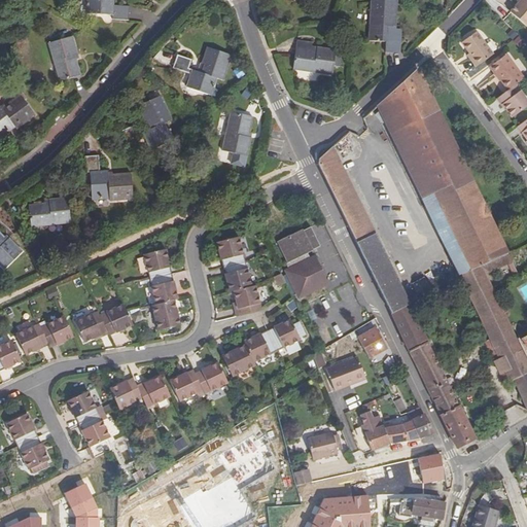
[(90,0),(90,13),(113,15),(112,20),(129,21),(130,6),(113,5),(113,0),(90,0)]
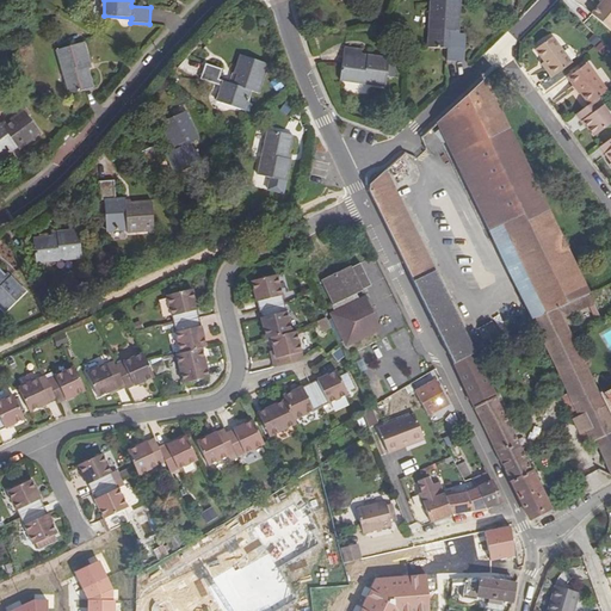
[(460,0),(430,0),(427,48),(463,50),(464,36),(458,35),(458,31),(455,31),(455,22),(460,22),(460,0)]
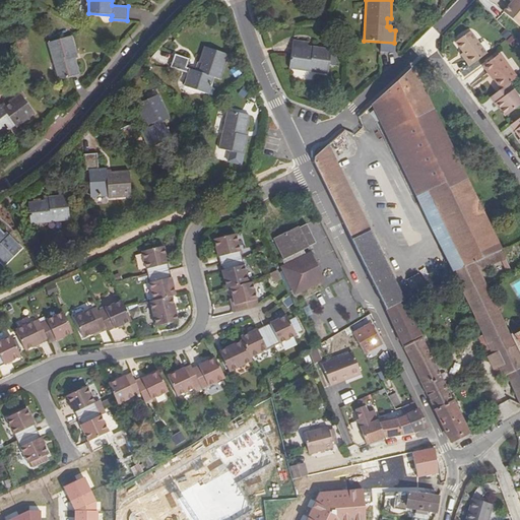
[(519,28),(519,0),(515,0),(503,14),(519,28)]
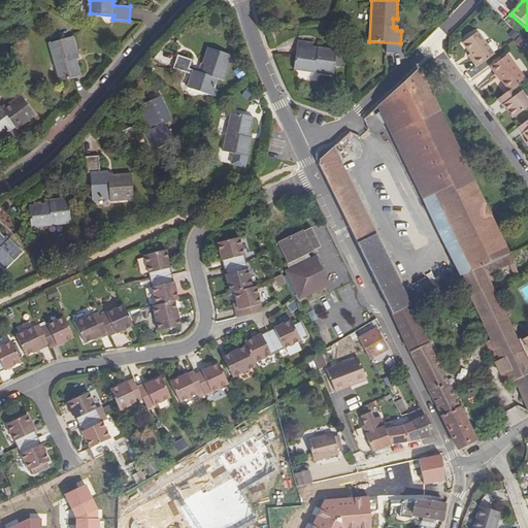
[(472,58),(470,60),(476,68),(493,56),(476,32),(462,43),(469,54),(472,58)]
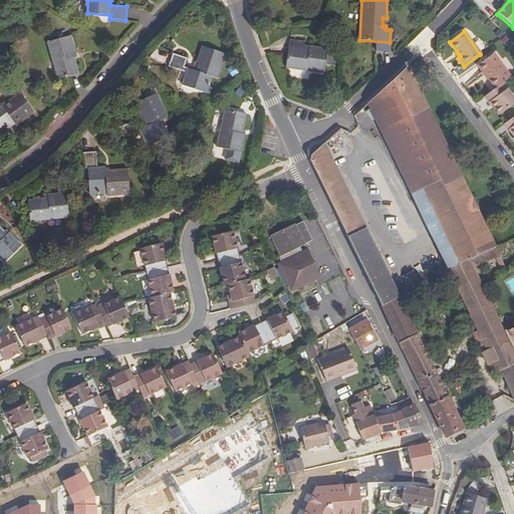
[(71,36),(46,43),(57,80),(79,74),(74,58),(73,59),(71,54),(76,52),(71,36)]
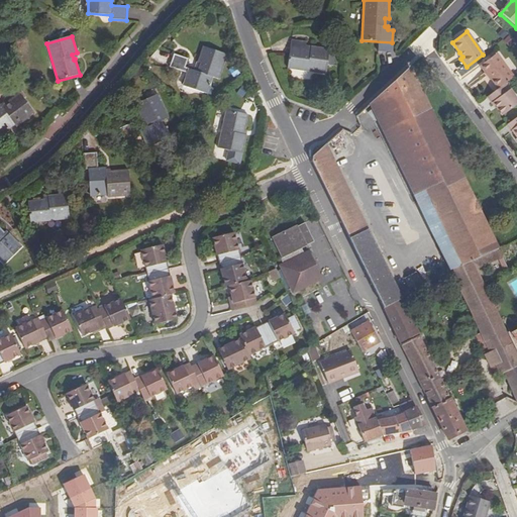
[(226,55),(203,47),(199,63),(200,63),(198,72),(185,68),(187,60),(174,55),(170,67),(188,73),(184,87),(206,94),(211,77),(217,79),(226,55)]
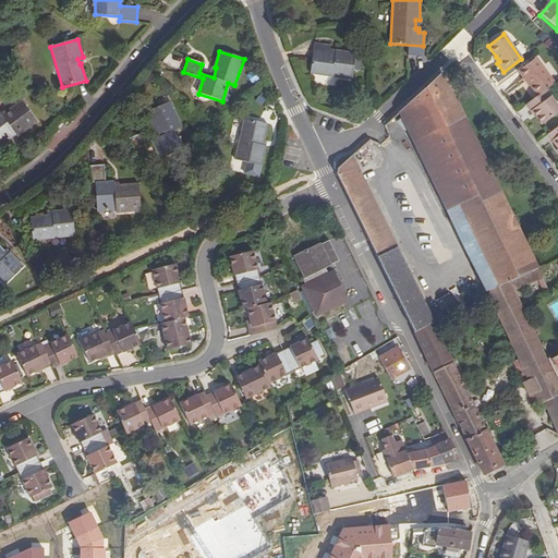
[(314,51),(311,74),(351,80),(352,71),(359,71),(360,61),(354,60),(354,55),(337,51),(336,56),(331,55),(331,53),(314,51)]
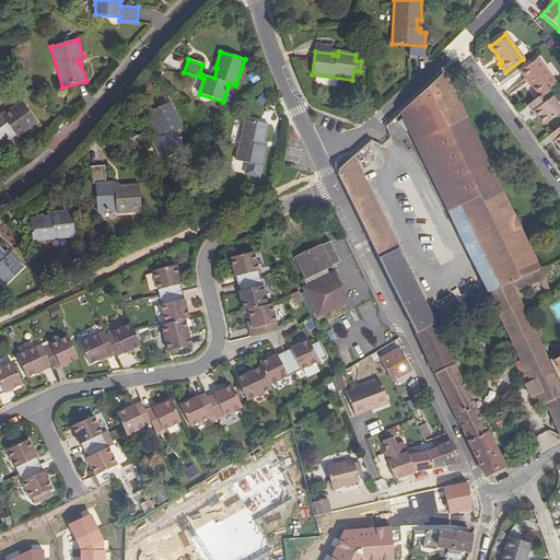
[(540,95),(546,91),(557,83),(537,58),(520,71),(525,79),(526,78),(540,95)]
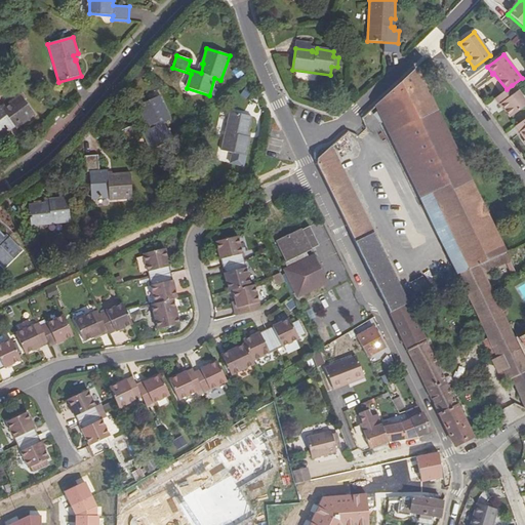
[(419,199),(468,176),(415,69),(375,106),(419,199)]
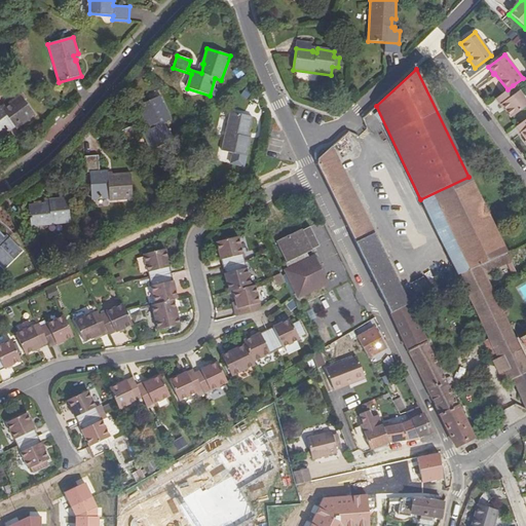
[(525,106),(525,103),(513,85),(508,89),(494,100),(499,106),(501,105),(511,118),(525,106)]
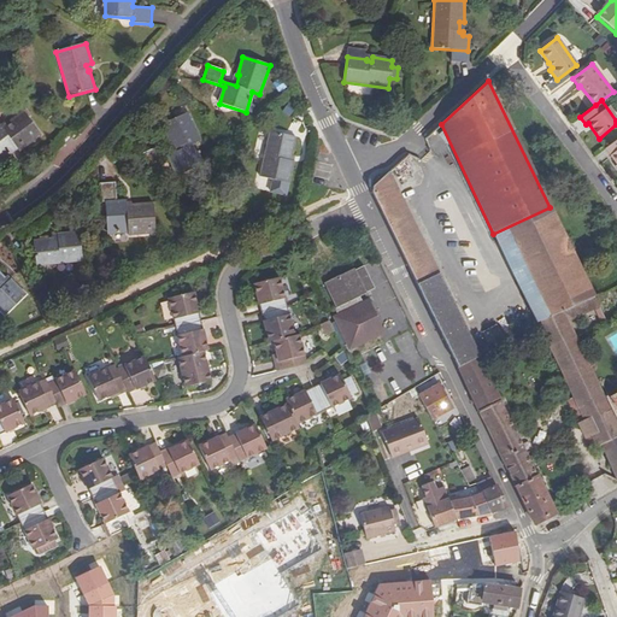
[(0,158),(15,147),(18,152),(41,135),(23,111),(9,122),(10,124),(3,129),(0,124),(0,158)]
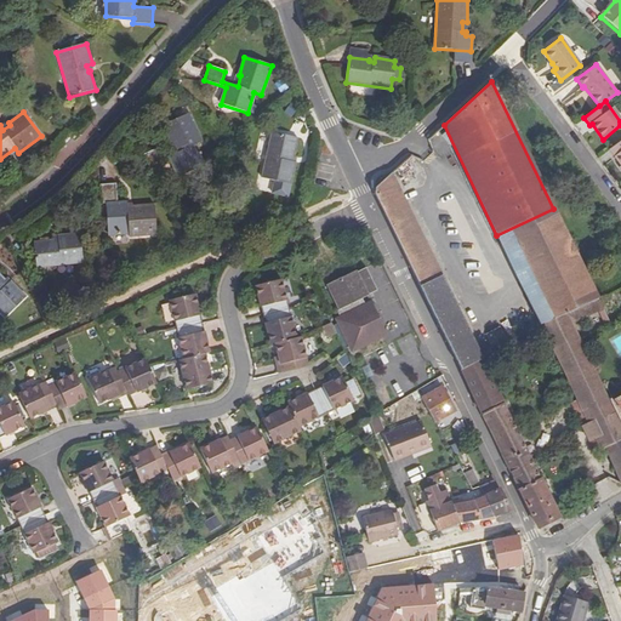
[(158,148),(144,155),(151,170),(171,161),(177,175),(203,164),(195,146),(201,142),(188,114),(164,125),(171,143),(174,143),(177,152),(163,158),(158,148)]
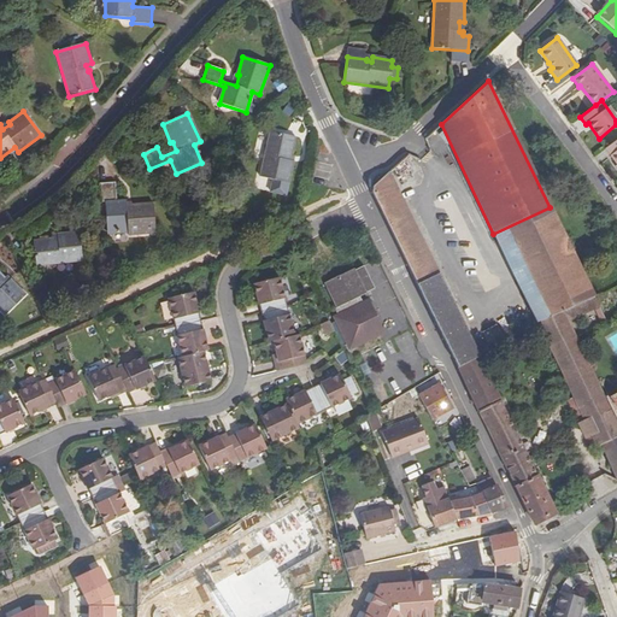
[(295,137),(270,131),(260,177),(289,184),(294,163),(288,162),(289,156),(292,156),(295,137)]
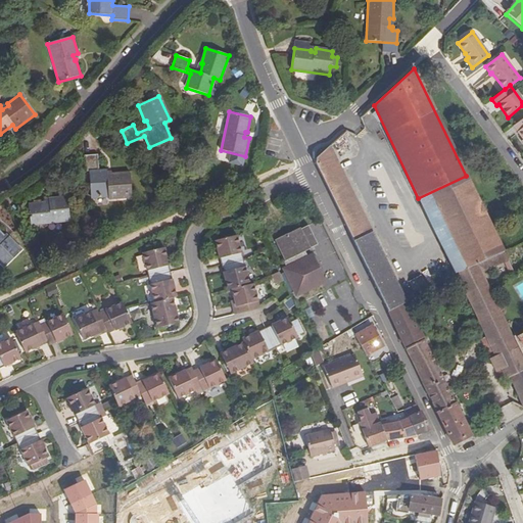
[(522,119),(513,127),(522,141),(522,140),(522,119)]
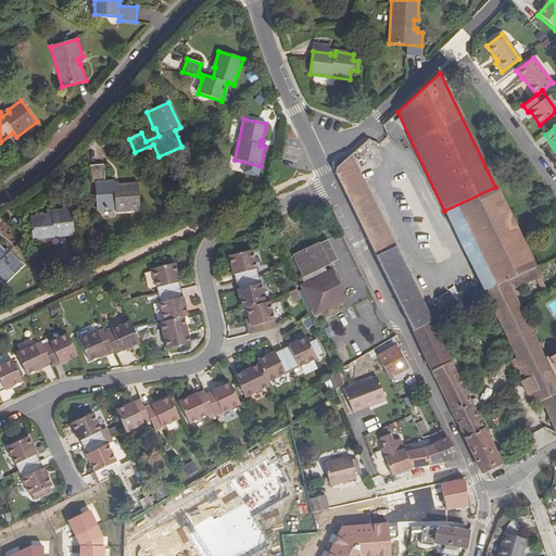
[(413,332),(432,320),(351,155),(338,167),(336,172),(337,175),(413,332)]
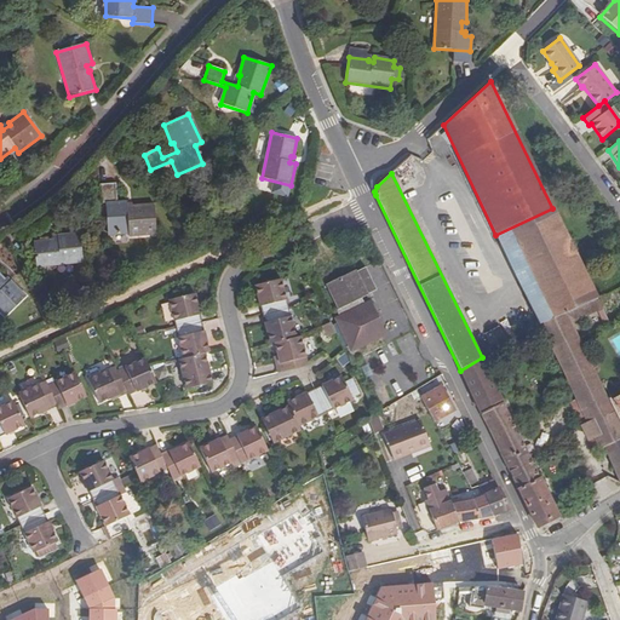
[(116,183),(99,184),(101,202),(105,202),(108,233),(128,231),(128,236),(156,234),(155,205),(136,206),(136,210),(127,210),(127,201),(118,201),(116,183)]
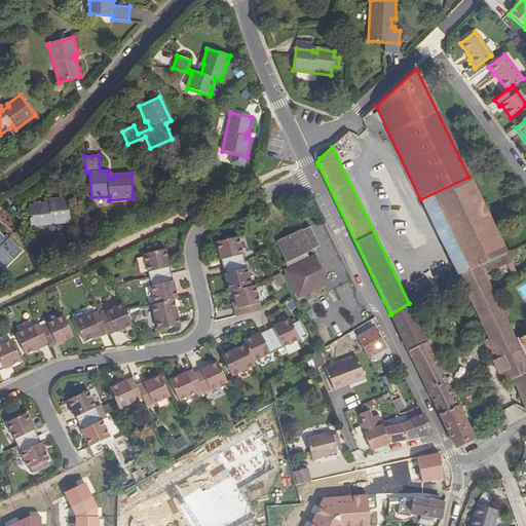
[(468,177),(420,199),(457,276),(506,254),(468,177)]
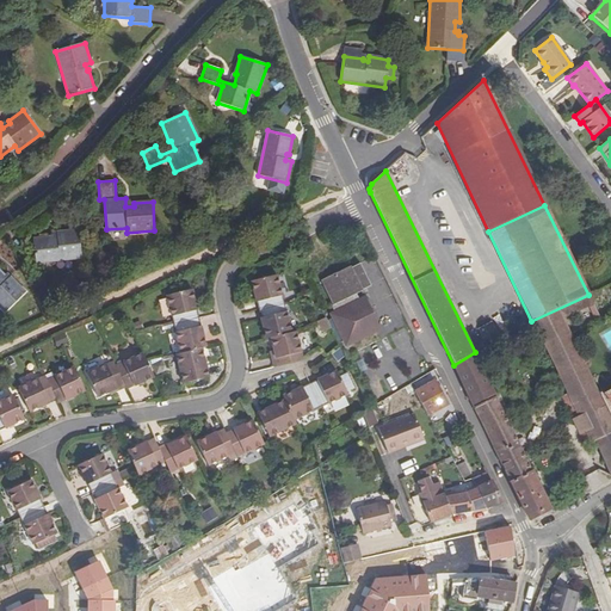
[(53,236),(34,239),(36,264),(81,259),(79,229),(59,232),(59,238),(53,239),(53,236)]
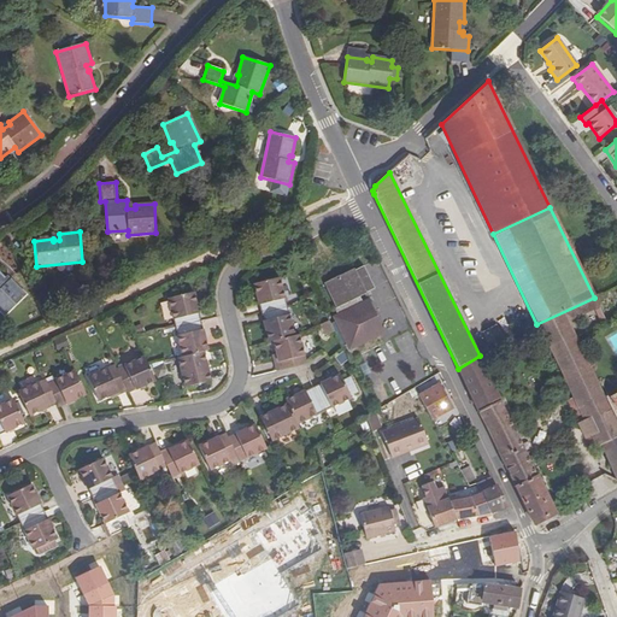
[(365,293),(375,289),(363,266),(354,271),(345,251),(316,265),(336,306),(334,309),(335,309),(339,316),(335,318),(350,346),(380,331),(366,304),(364,305),(360,298),(365,295),(365,293)]
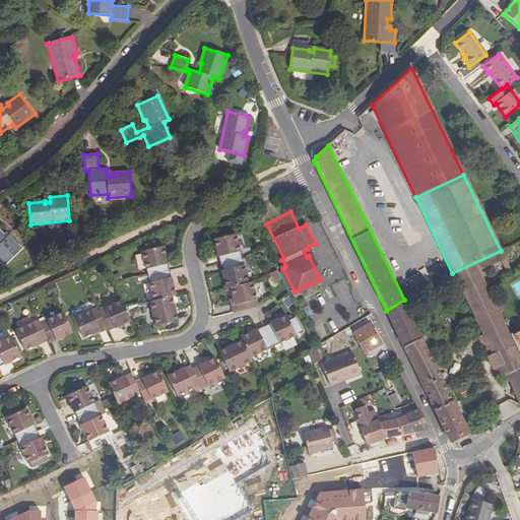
[(302,216),(307,224),(313,220),(308,212),(302,216)]
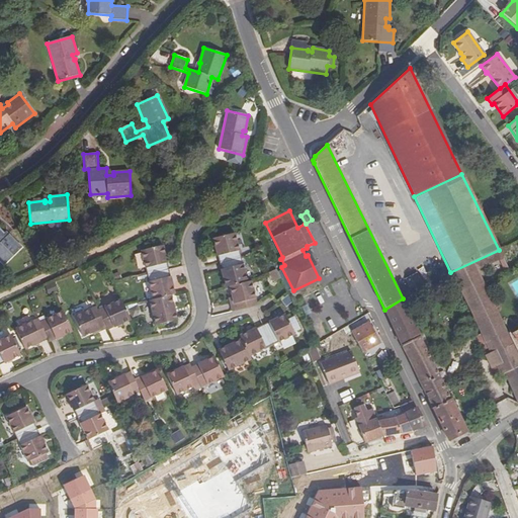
[(4,233),(0,229),(0,260),(3,264),(22,247),(9,234),(6,237),(3,234),(4,233)]
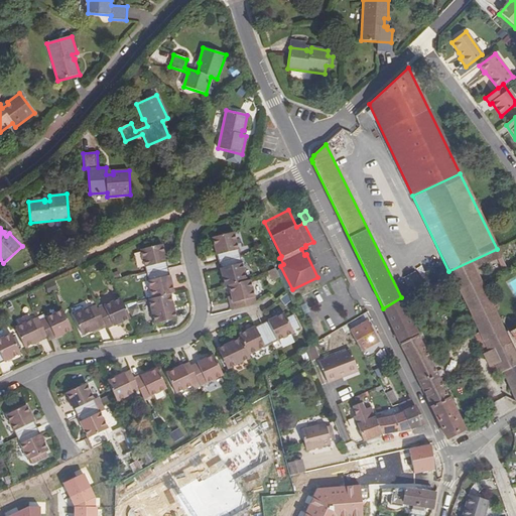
[(219,261),(241,256),(235,232),(213,237),(219,261)]
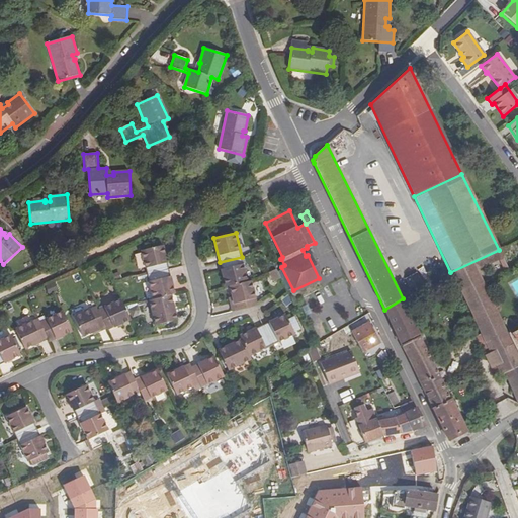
[(148,275),(169,270),(163,245),(142,251),(148,275)]
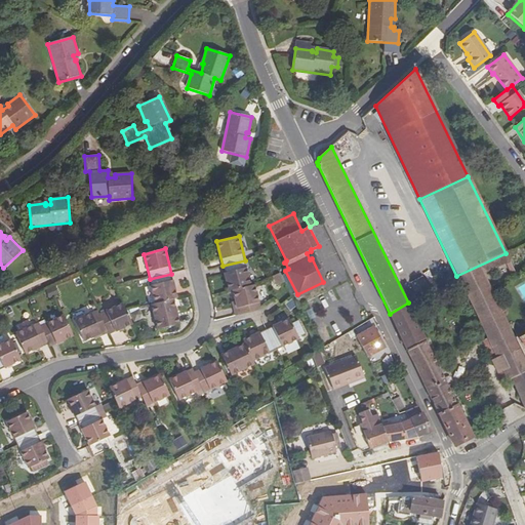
[(506,253),(456,276),(487,338),(482,340),(501,382),(511,379),(524,409),(524,363),(484,275),(506,265),(510,273),(515,272),(506,253)]
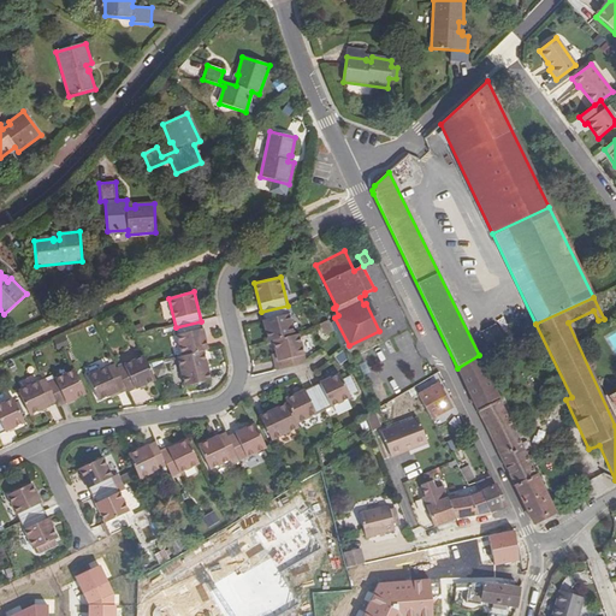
[(379,331),(383,329),(369,301),(366,303),(379,331)]
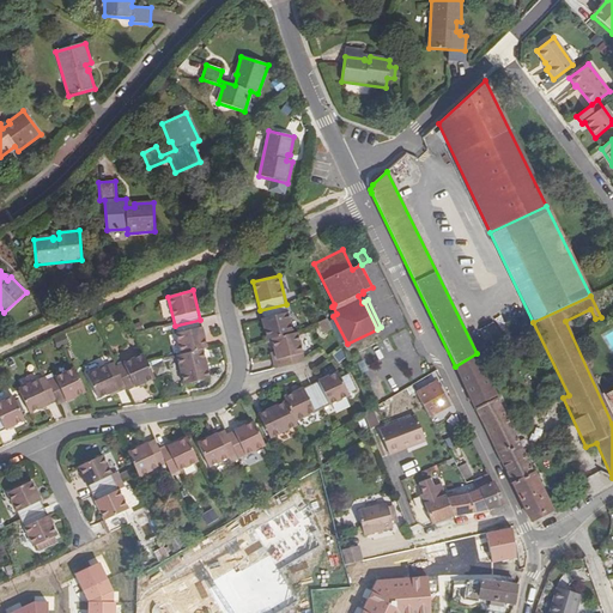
[(293,334),(286,304),(260,310),(268,340),(274,339),(293,334)]
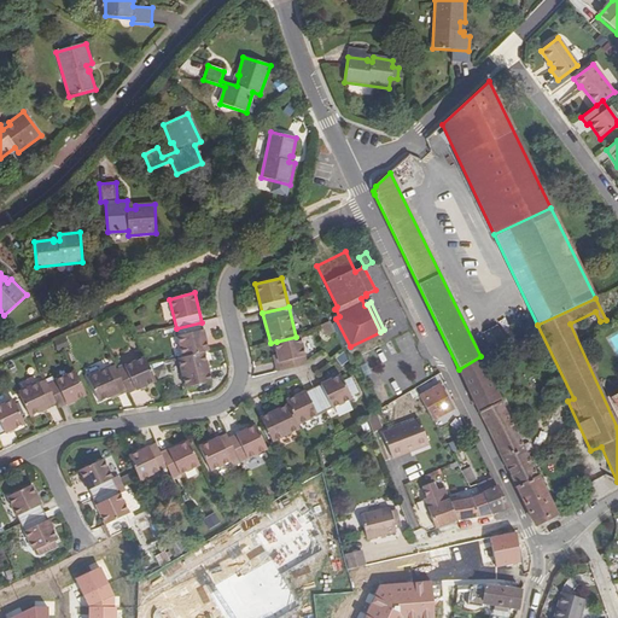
[(202,322),(176,328),(184,357),(204,353),(208,351),(202,322)]
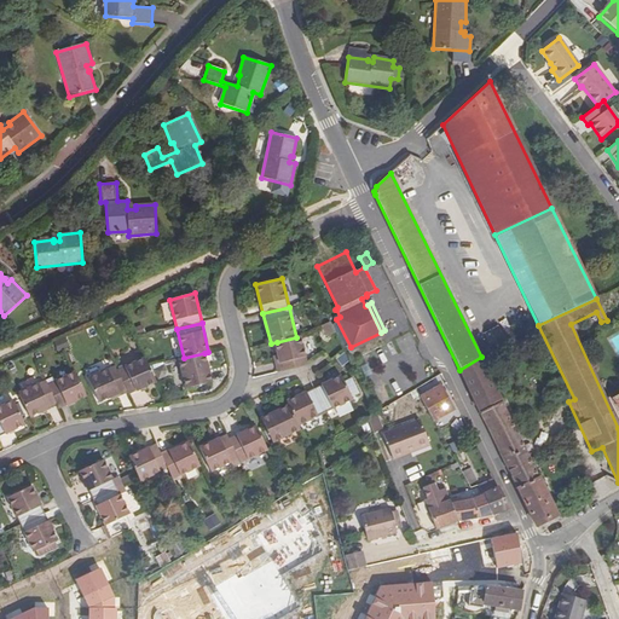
[(382,334),(381,333),(351,347),(352,350),(382,334)]
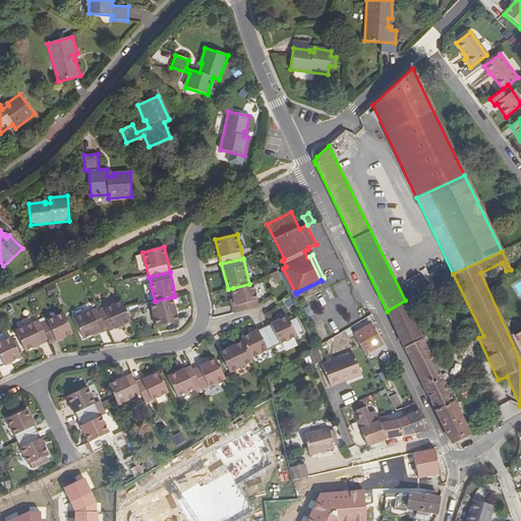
[(238,311),(259,306),(253,283),(249,284),(233,288),(238,311)]
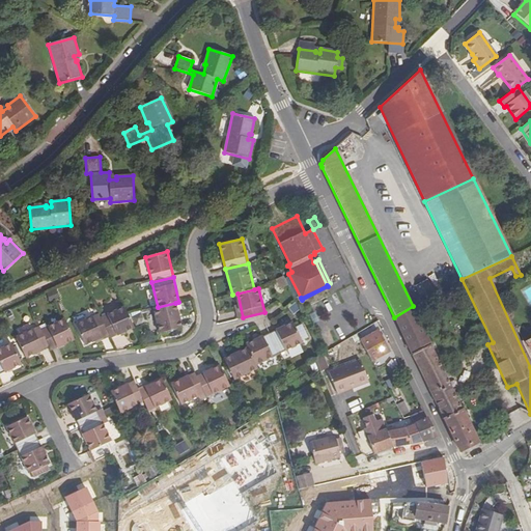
[(54,297),(51,290),(46,294),(49,299),(54,297)]
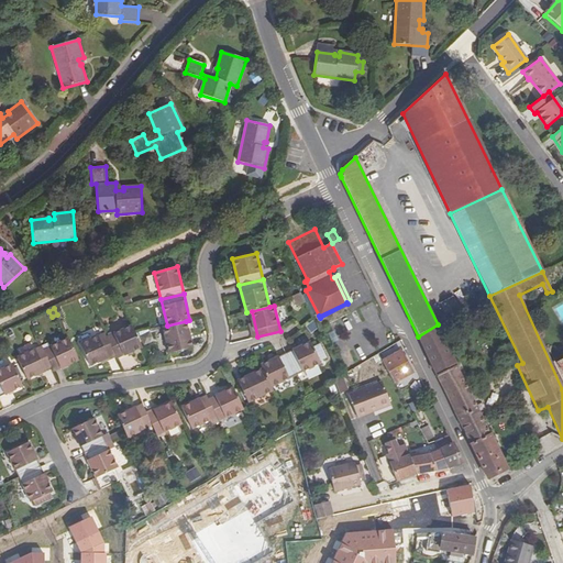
[(186,321),(167,326),(164,326),(170,353),(192,348),(186,321)]
